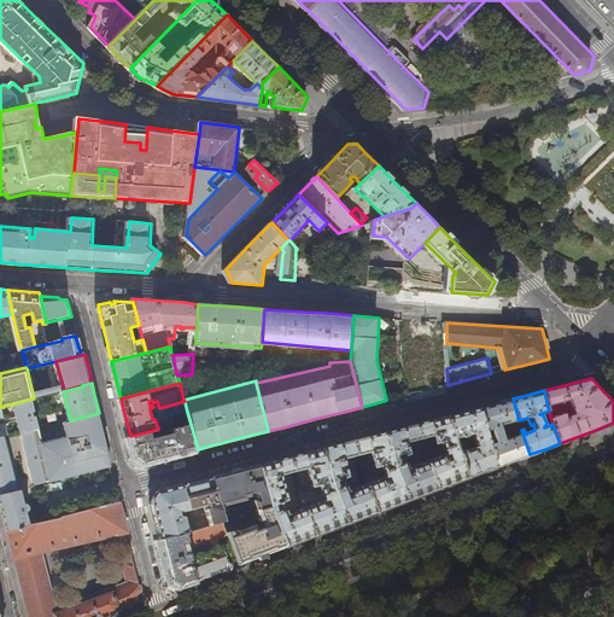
[(40,430),(33,399),(16,403),(24,434),(25,434),(40,430)]
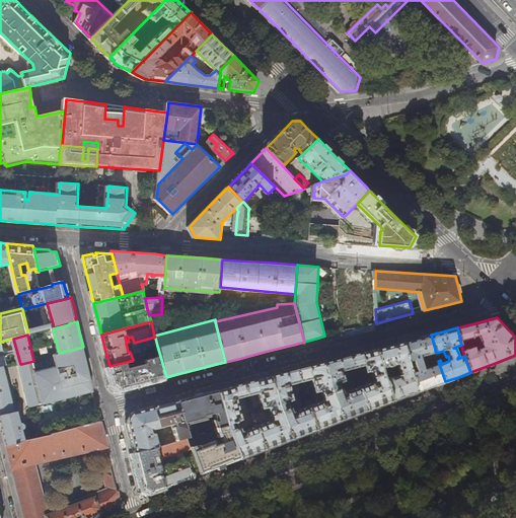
[(418,338),(404,342),(410,361),(417,359),(416,360),(415,362),(417,368),(419,370),(421,370),(413,373),(420,391),(433,386),(445,381),(438,361),(435,362),(436,365),(428,368),(426,362),(429,361),(427,356),(436,353),(431,335),(418,338)]
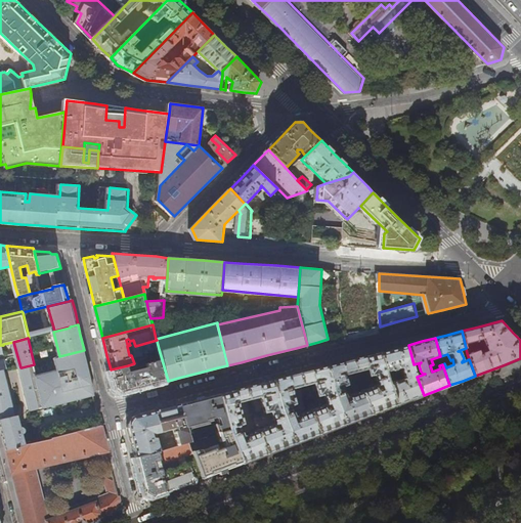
[(157,341),(157,340),(135,346),(137,354),(159,349),(157,341)]
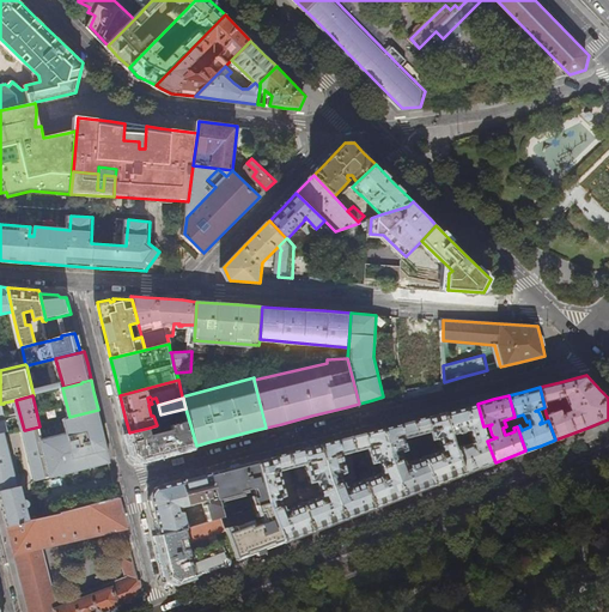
[(461,407),(446,412),(451,435),(458,432),(461,434),(462,434),(463,432),(464,431),(472,430),(475,441),(476,442),(466,446),(464,444),(461,446),(457,438),(452,440),(454,444),(466,473),(479,468),(495,462),(487,441),(485,435),(483,426),(477,404),(461,407)]
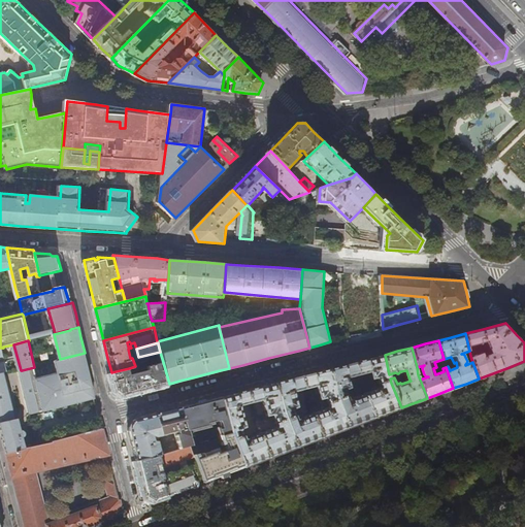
[(95,395),(92,381),(92,380),(89,380),(88,375),(87,372),(90,371),(89,369),(88,365),(86,354),(60,360),(57,361),(59,373),(37,379),(34,367),(22,370),(33,414),(96,398),(95,395)]
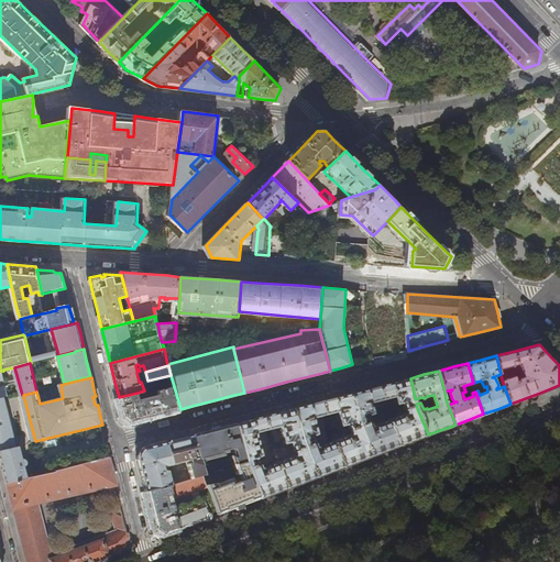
[(396,382),(382,385),(387,408),(404,403),(406,410),(409,409),(410,411),(390,419),(399,445),(423,437),(428,434),(417,408),(416,404),(415,399),(410,378),(396,382)]
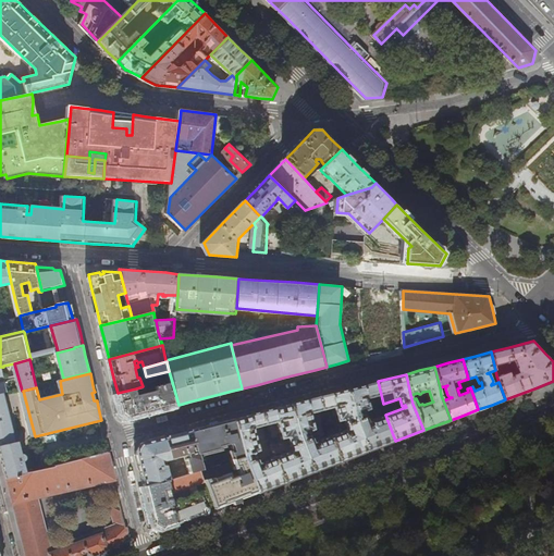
[(11,394),(8,381),(0,383),(0,394),(5,393),(5,395),(11,394)]
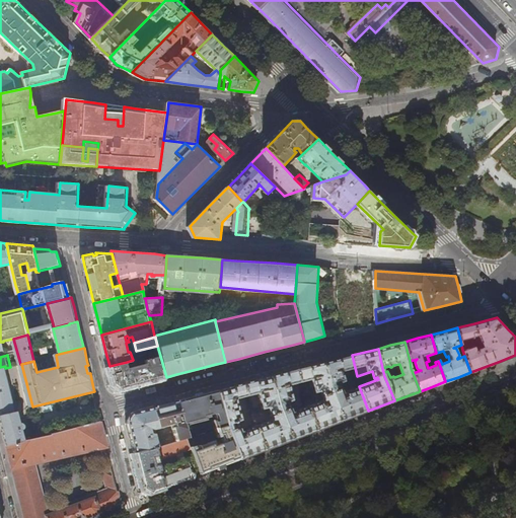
[(340,358),(325,362),(332,389),(343,420),(347,419),(368,411),(359,386),(357,376),(352,355),(340,358)]
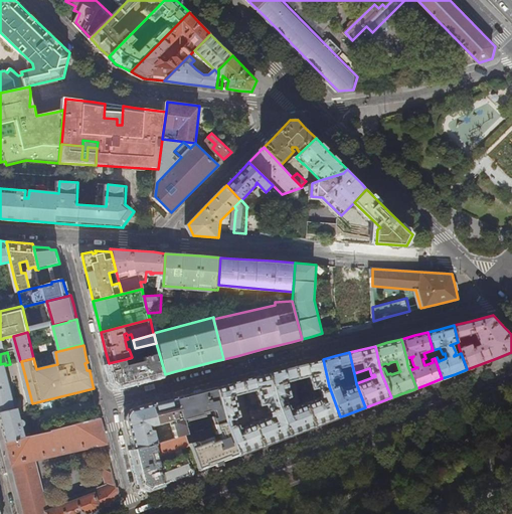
[(126,359),(109,363),(112,376),(113,380),(121,385),(139,381),(165,374),(159,353),(146,356),(147,360),(128,364),(126,359)]
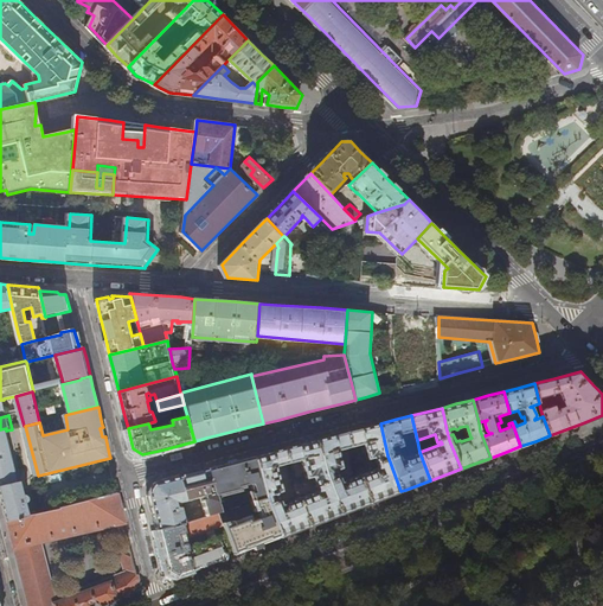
[(380,423),(348,432),(353,446),(366,442),(370,458),(376,457),(379,467),(361,474),(371,503),(396,493),(401,491),(387,455),(380,423)]
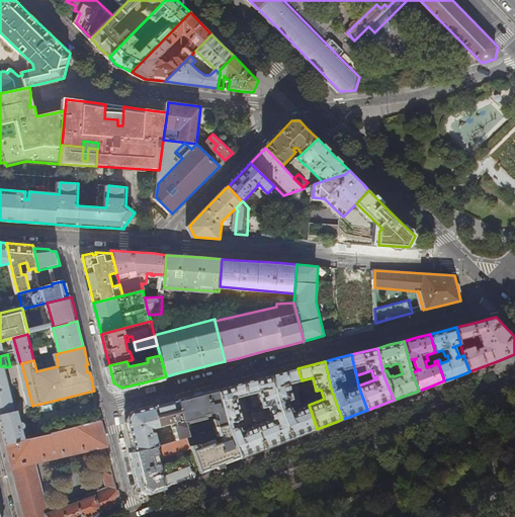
[(17,412),(5,367),(5,365),(0,366),(0,415),(1,415),(17,412)]
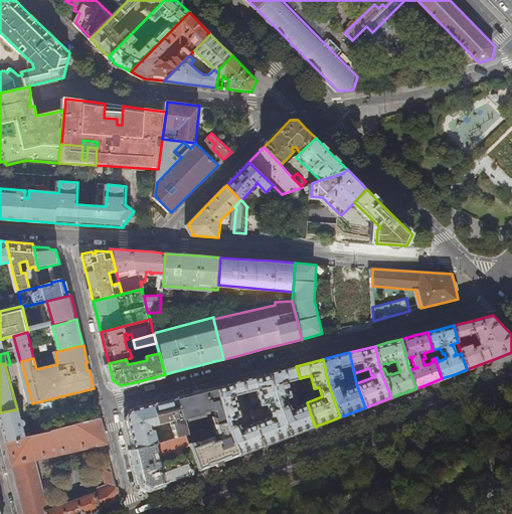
[(283,369),(271,373),(278,400),(290,436),(294,435),(315,426),(307,402),(292,408),(288,398),(293,396),(288,381),(300,378),(296,366),(283,369)]
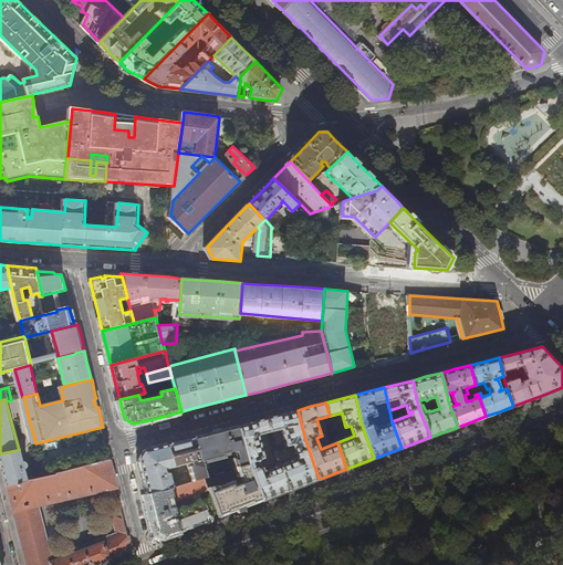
[(282,414),(268,417),(272,431),(284,428),(289,446),(294,443),(299,457),(280,463),(290,490),(315,481),(319,479),(305,440),(298,410),(282,414)]
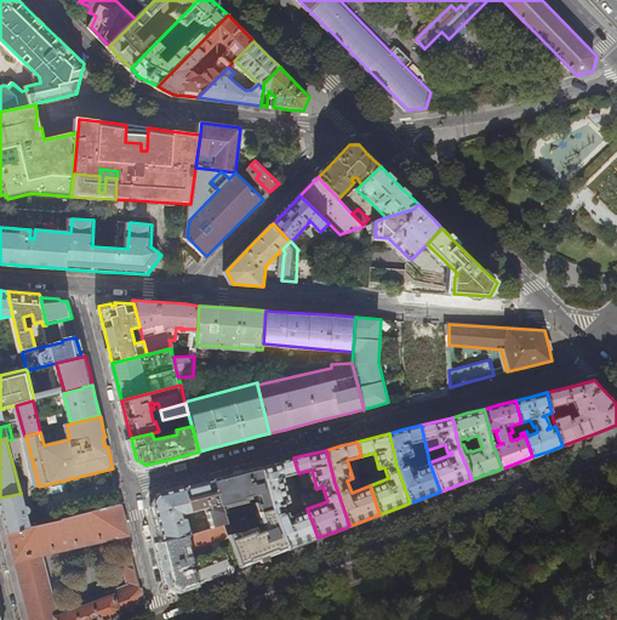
[(279,462),(262,466),(273,510),(289,549),(292,547),(318,538),(307,508),(289,516),(285,504),(291,501),(284,476),(298,473),(293,458),(279,462)]
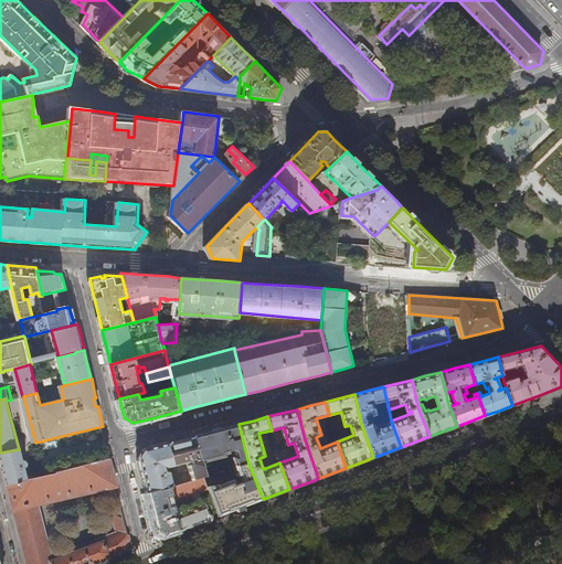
[(218,429),(195,435),(202,463),(228,457),(226,455),(231,454),(231,451),(235,450),(236,456),(234,457),(236,467),(248,464),(239,424),(218,429)]
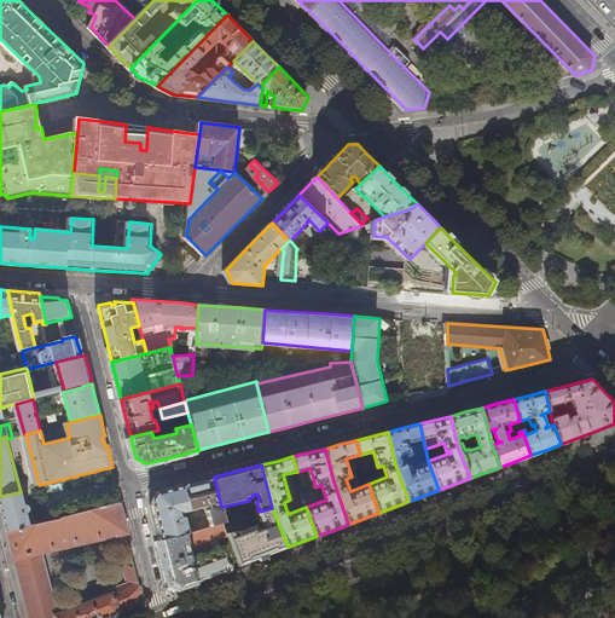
[(197,481),(185,484),(191,510),(207,507),(212,526),(225,523),(221,507),(214,477),(197,481)]
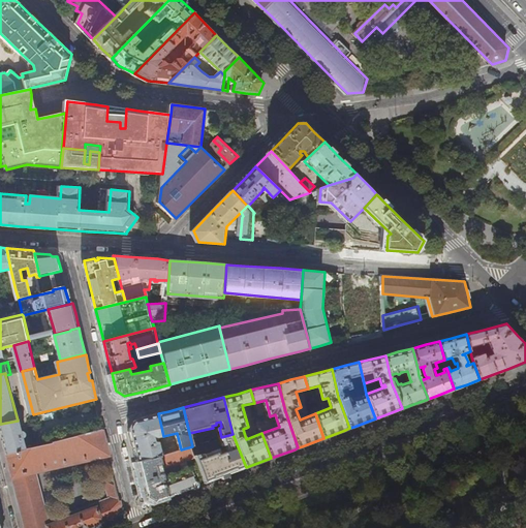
[(158,437),(163,436),(158,413),(137,420),(131,431),(133,442),(138,462),(160,456),(163,455),(162,453),(161,454),(159,442),(156,441),(155,437),(158,437)]
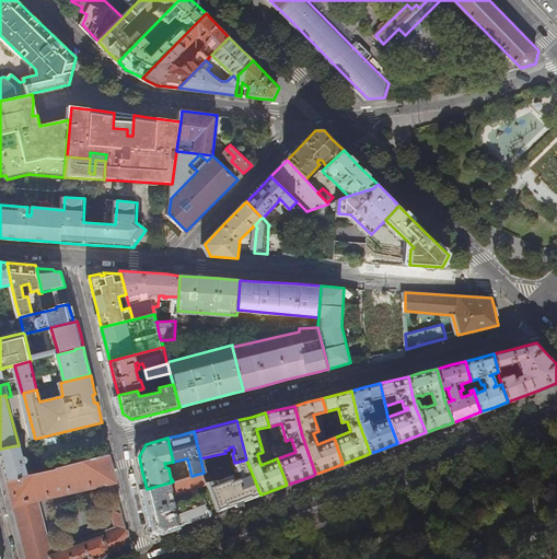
[(27,458),(26,457),(24,456),(21,444),(19,445),(1,449),(3,456),(9,480),(28,476),(25,464),(27,463),(28,462),(28,459),(27,458)]
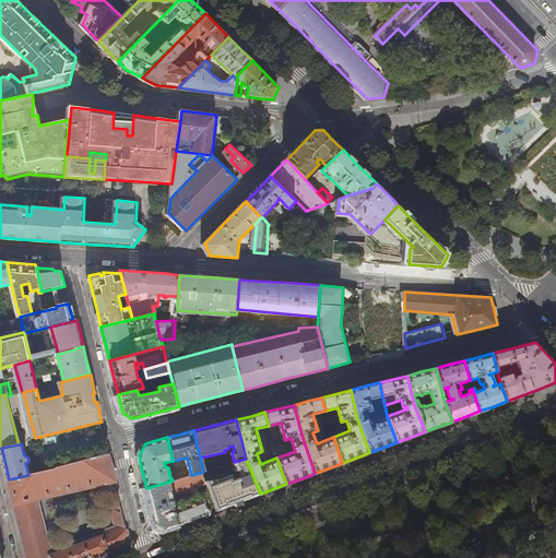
[(120,494),(110,454),(57,467),(57,469),(28,475),(9,479),(18,513),(28,555),(28,557),(89,557),(97,555),(123,545),(130,533),(120,494)]
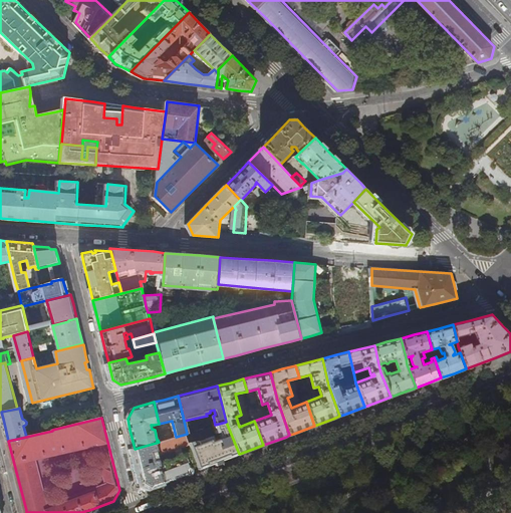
[(226,422),(215,425),(218,433),(220,432),(222,438),(215,441),(214,436),(194,444),(193,442),(191,443),(193,448),(194,451),(201,469),(234,456),(239,454),(226,422)]
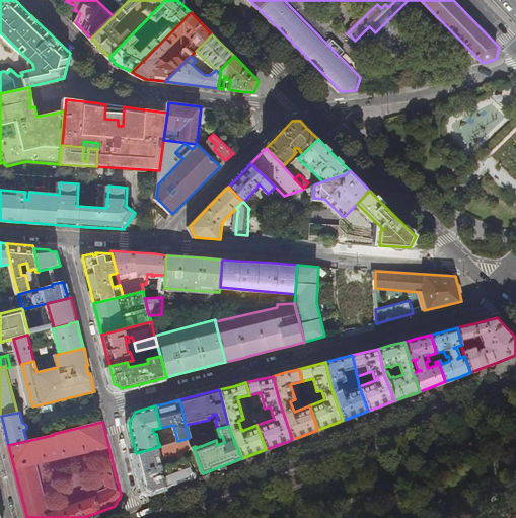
[(193,447),(189,438),(177,441),(160,446),(157,447),(159,455),(160,459),(178,452),(180,457),(195,452),(193,447)]
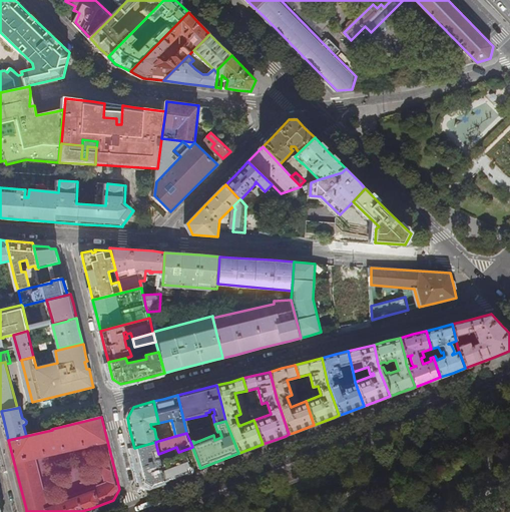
[(155,442),(134,448),(138,463),(142,479),(153,485),(158,483),(162,482),(159,466),(160,464),(160,462),(159,459),(154,461),(151,451),(157,450),(155,442)]
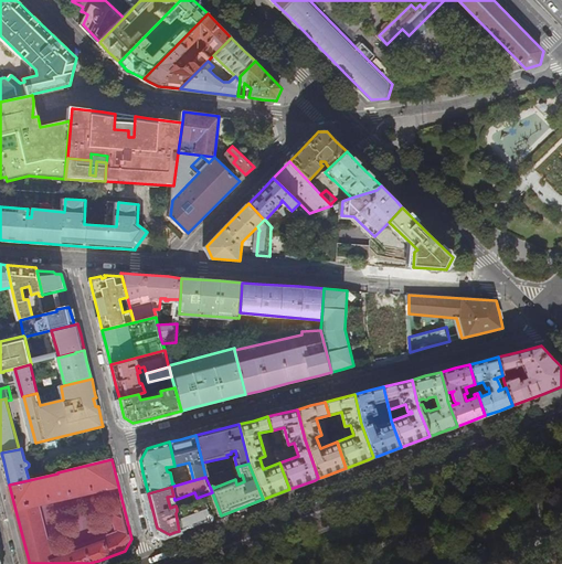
[(213,496),(205,499),(177,509),(177,511),(176,513),(179,531),(199,523),(212,519),(221,515),(213,496)]
